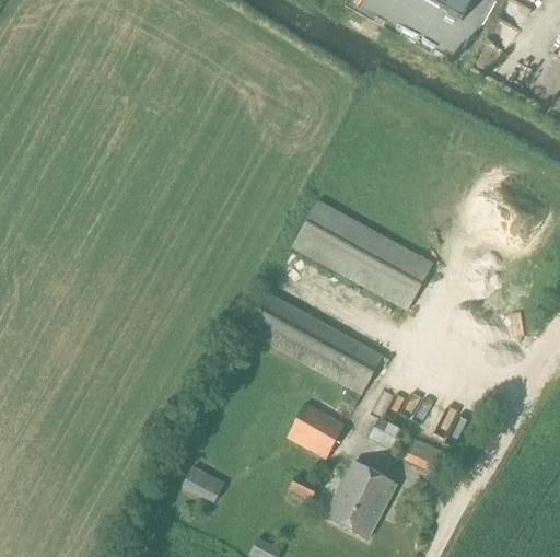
[(429,0),(462,18),(470,0),(429,0)]
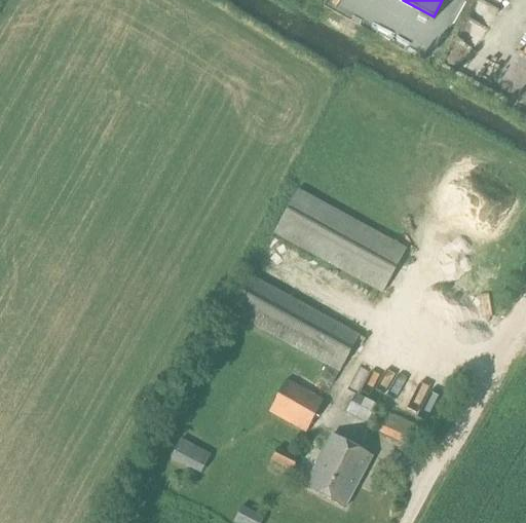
[(380,288),(404,246),(297,187),(274,229),(380,288)]
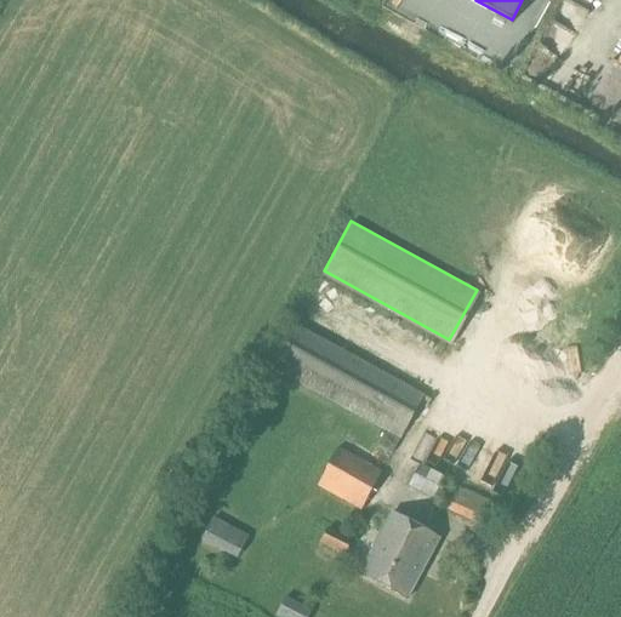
[(392,451),(425,393),(296,323),(272,366),(385,428),(377,443),(392,451)]
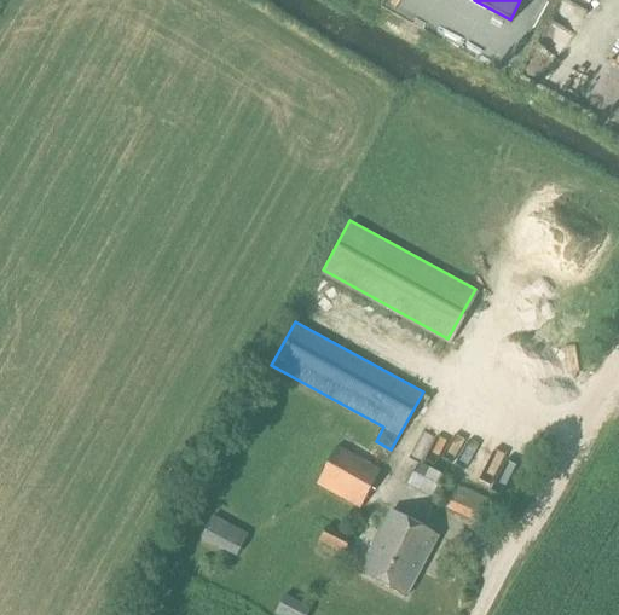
[(360,506),(381,469),(336,444),(316,481),(360,506)]
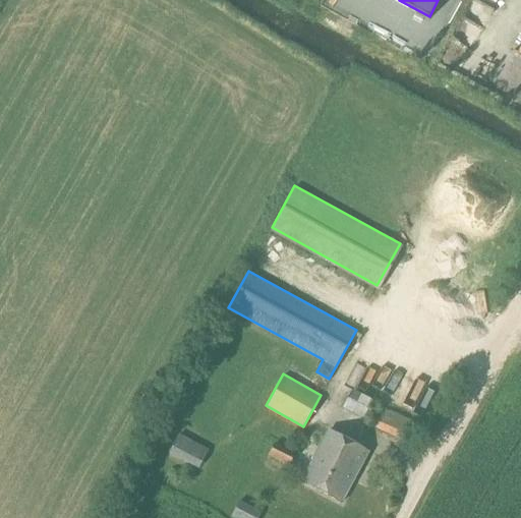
[(365,415),(373,399),(352,389),(344,405),(365,415)]
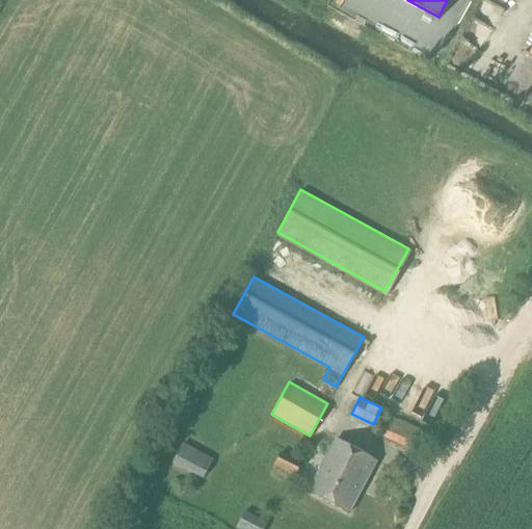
[(417,450),(426,431),(387,414),(378,431),(417,450)]
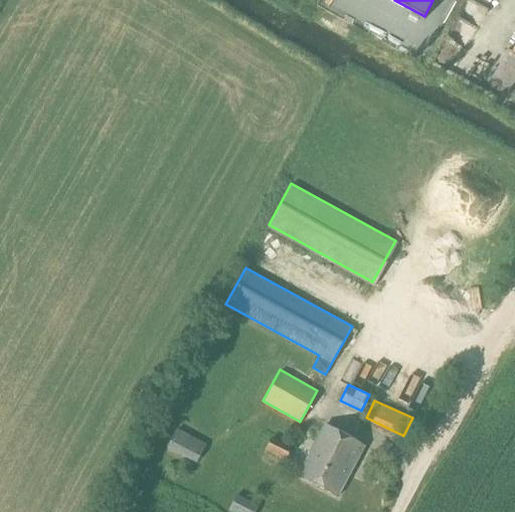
[(336,495),(362,446),(324,424),(298,474),(336,495)]
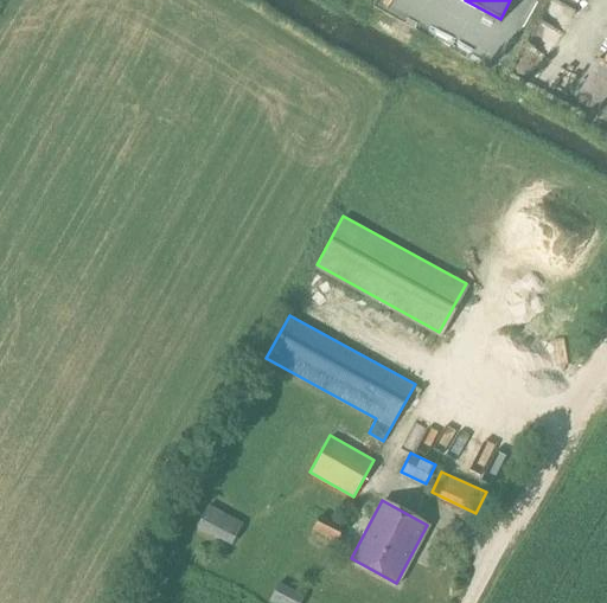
[(231,544),(243,521),(209,504),(198,526),(231,544)]
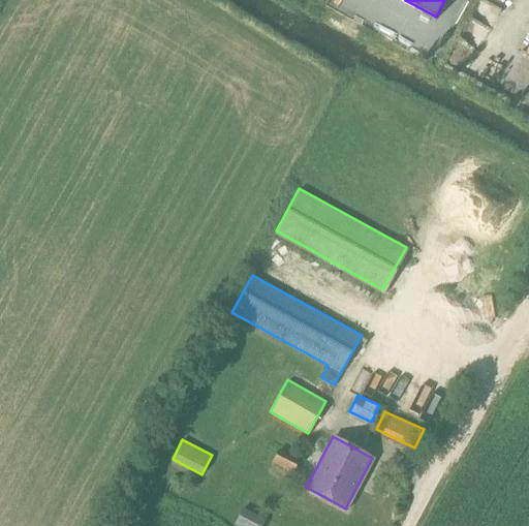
[(294,470),(300,459),(279,449),(273,460),(294,470)]
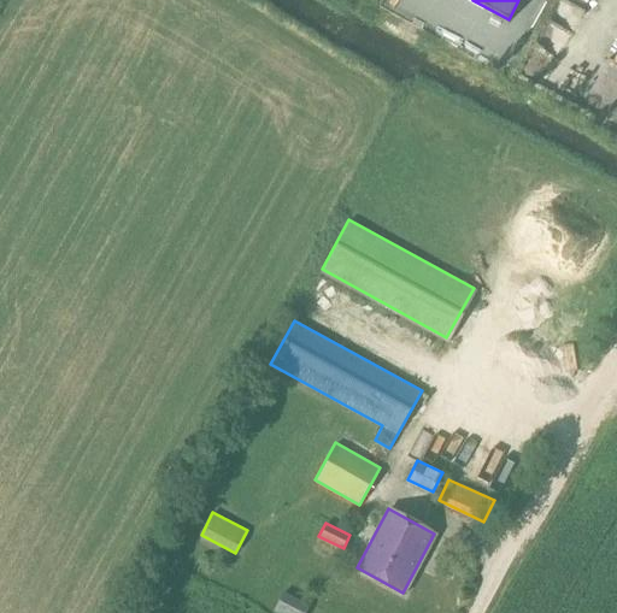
[(282,612),(306,612),(310,605),(283,591),(275,609),(282,612)]
